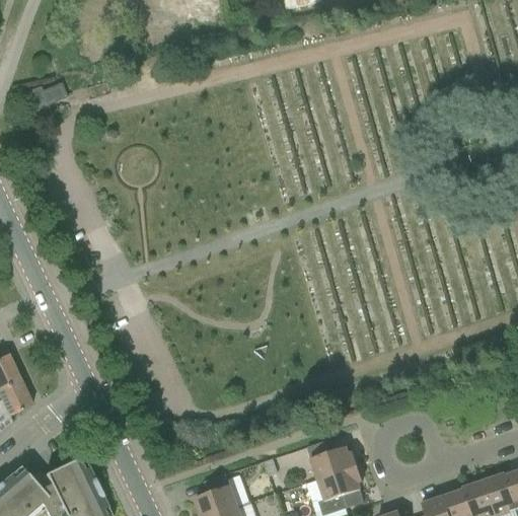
[(284,0),(285,8),(321,1),(321,0),(284,0)]
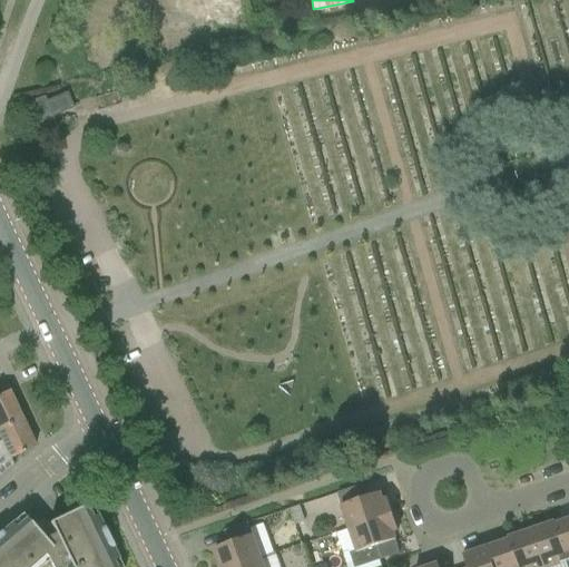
[(222,37),(247,25),(236,1),(211,15),(222,37)]
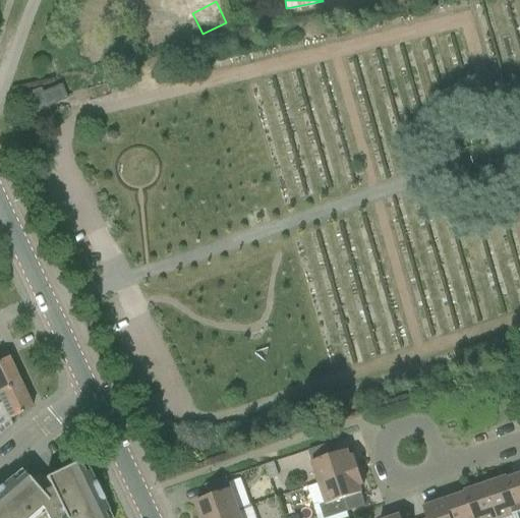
[(152,23),(172,16),(167,2),(147,10),(152,23)]
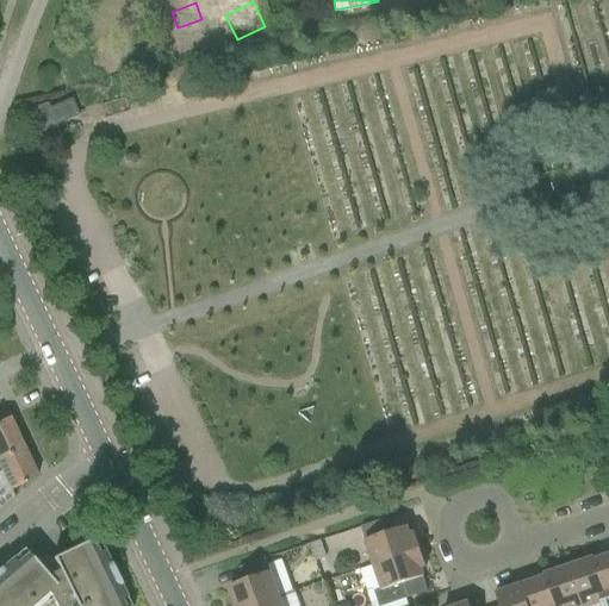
[(60,136),(55,123),(78,114),(70,97),(48,106),(45,101),(25,108),(39,144),(60,136)]
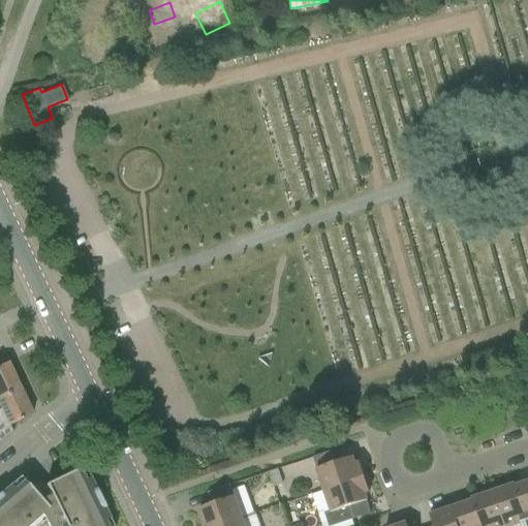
[(0,396),(19,387),(6,361),(0,364),(0,396)]
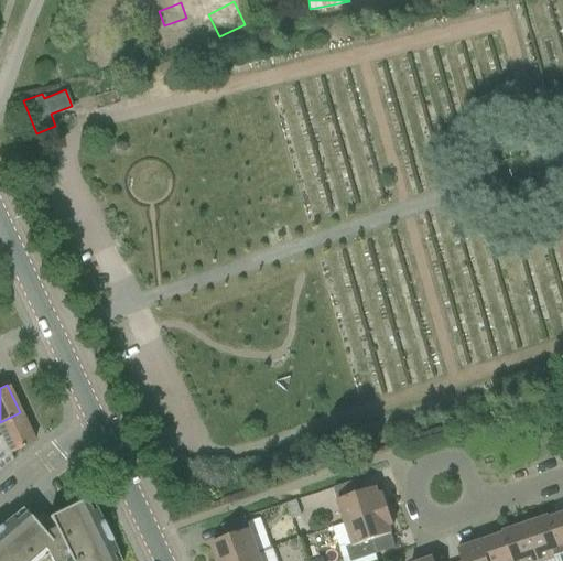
[(33,440),(20,412),(0,422),(0,468),(13,459),(12,457),(11,459),(7,453),(8,452),(8,453),(9,452),(33,440)]
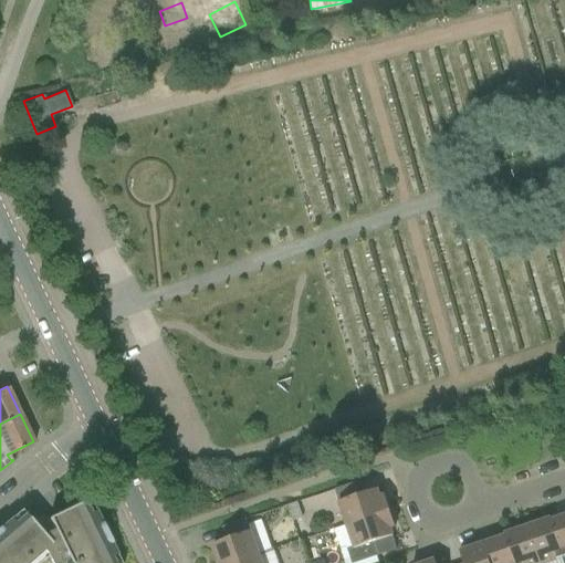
[(358,479),(334,488),(346,523),(389,509),(384,493),(379,496),(376,487),(363,491),(358,479)]
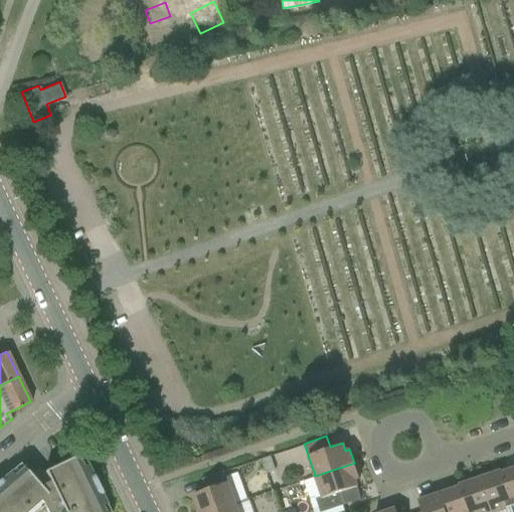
[(12,475),(9,471),(7,472),(7,473),(0,479),(0,511),(24,511),(39,500),(42,503),(45,511),(103,511),(100,505),(106,503),(104,501),(97,486),(97,485),(95,482),(87,467),(88,466),(87,464),(80,467),(75,455),(43,471),(44,473),(33,479),(23,467),(12,475)]
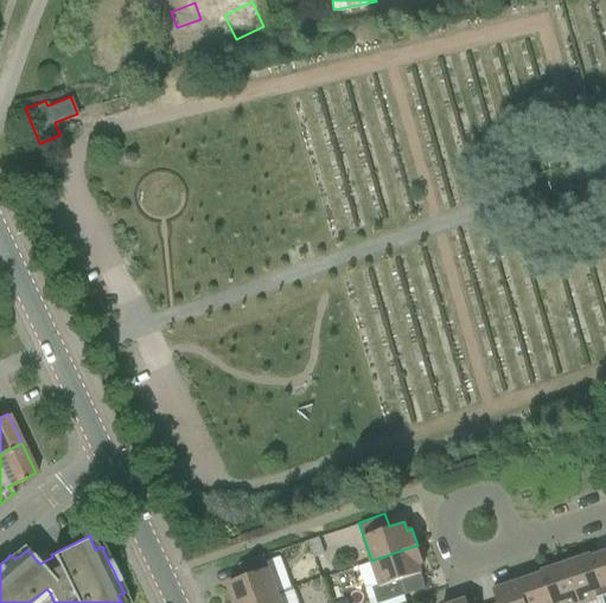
[(319,536),(307,539),(313,556),(324,552),(319,536)]
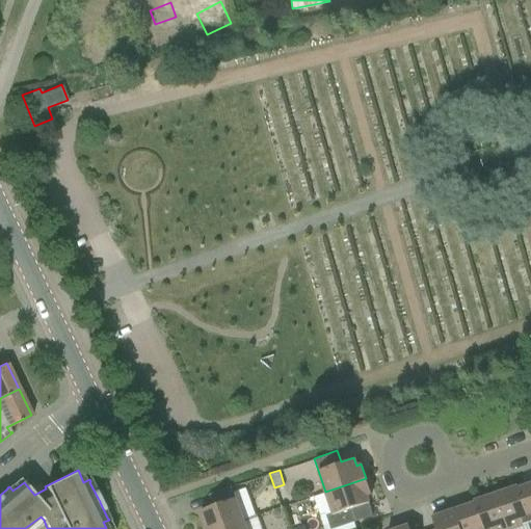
[(329,528),(334,528),(356,521),(352,507),(369,501),(366,494),(371,493),(366,478),(325,492),(333,512),(326,514),(329,528)]
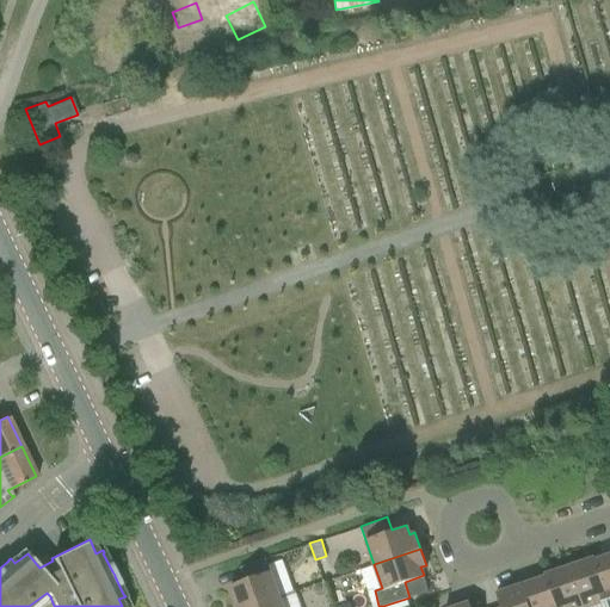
[(609,552),(595,558),(608,599),(609,596),(609,552)]
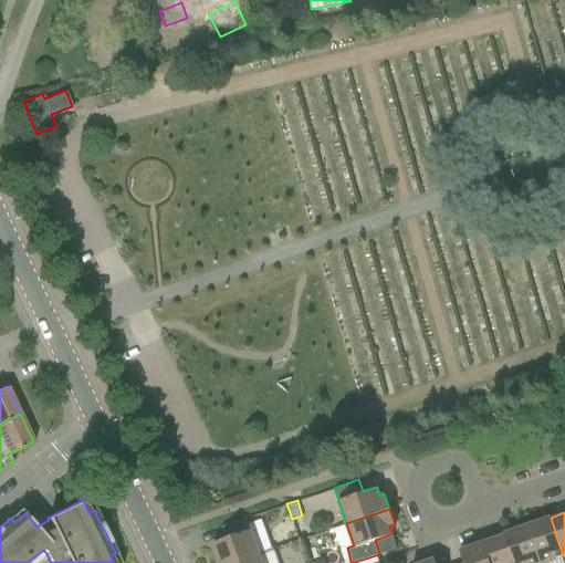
[(540,562),(563,555),(551,518),(551,515),(527,524),(540,562)]
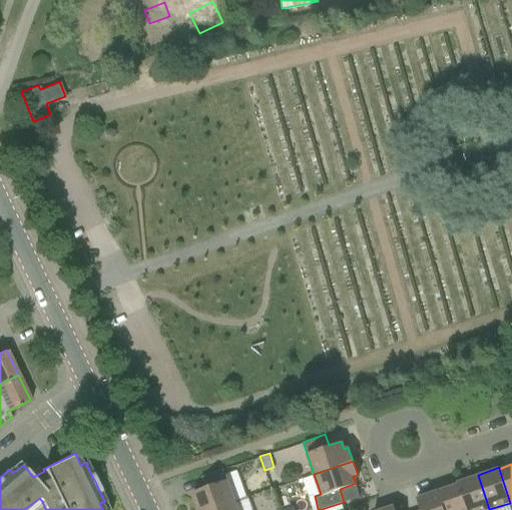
[(198,509),(206,509),(234,500),(222,468),(200,476),(204,487),(192,491),(198,509)]
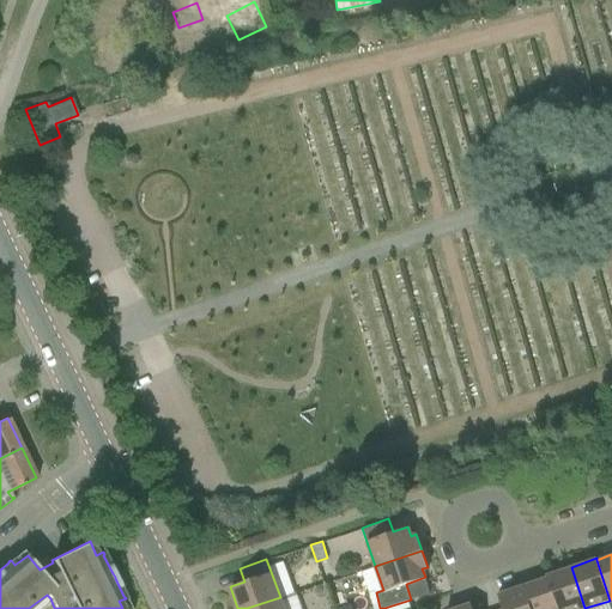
[(557,608),(583,608),(585,608),(571,567),(546,576),(546,577),(547,577),(557,608)]
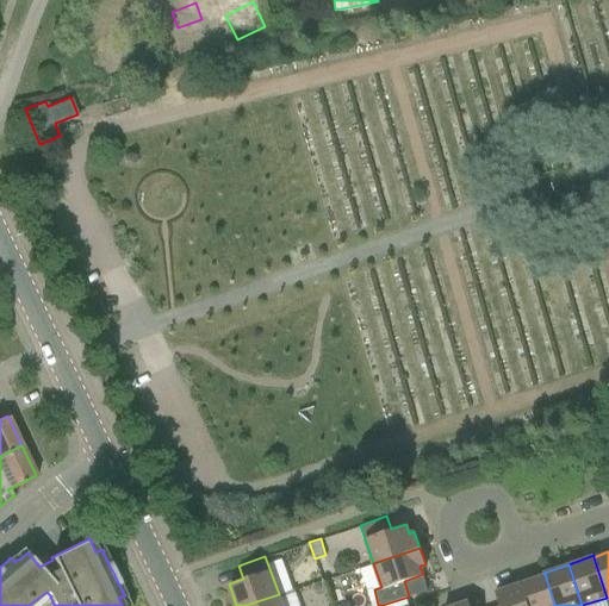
[(554,605),(545,574),(544,574),(520,582),(527,605),(554,605)]
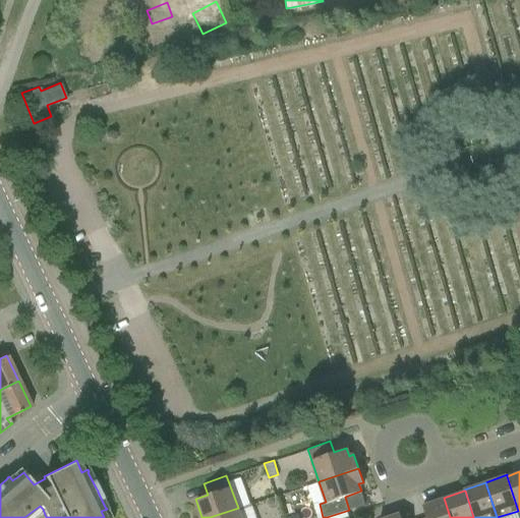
[(426,517),(425,517),(450,517),(444,498),(422,505),(426,517)]
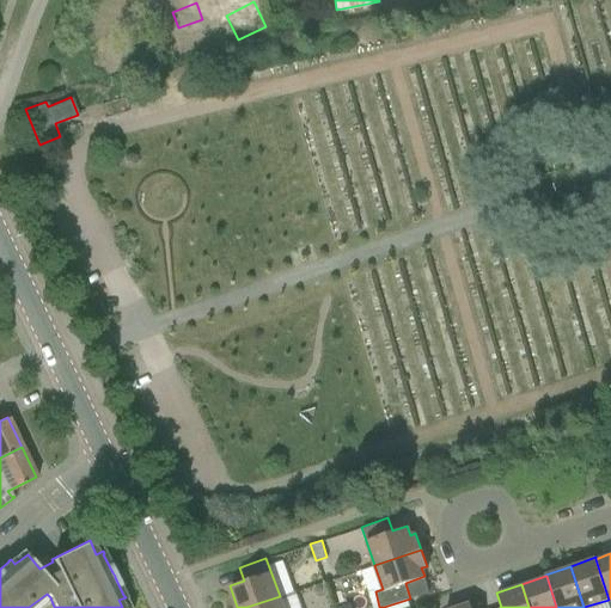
[(280,596),(246,607),(300,607),(295,593),(280,599),(280,596)]
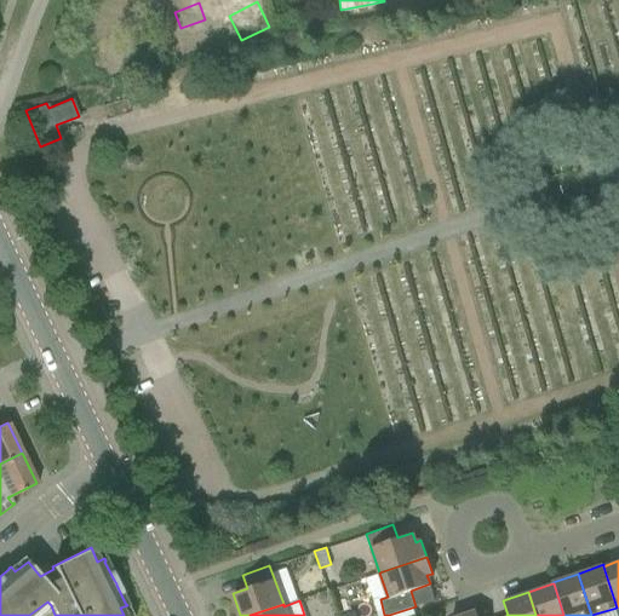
All buildings are outlined.
